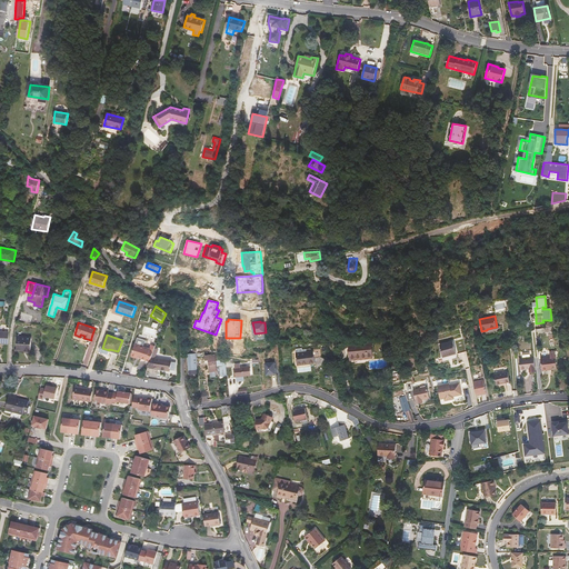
[(31,338),(20,337),(20,339),(17,339),(17,350),(21,350),(21,349),(29,349),(29,351),(30,351),(31,338)]
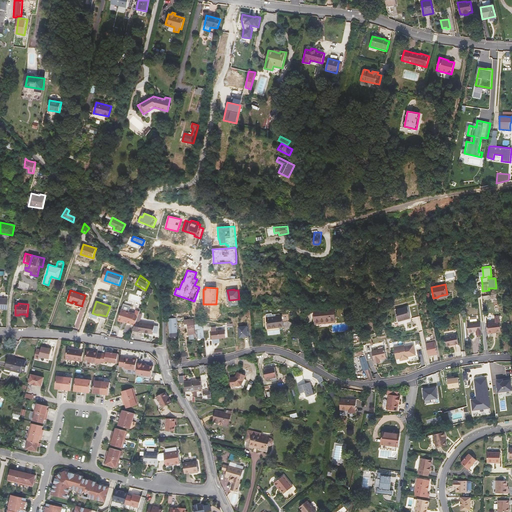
[(395,310),(398,321),(410,318),(418,316),(415,305),(407,307),(395,310)]
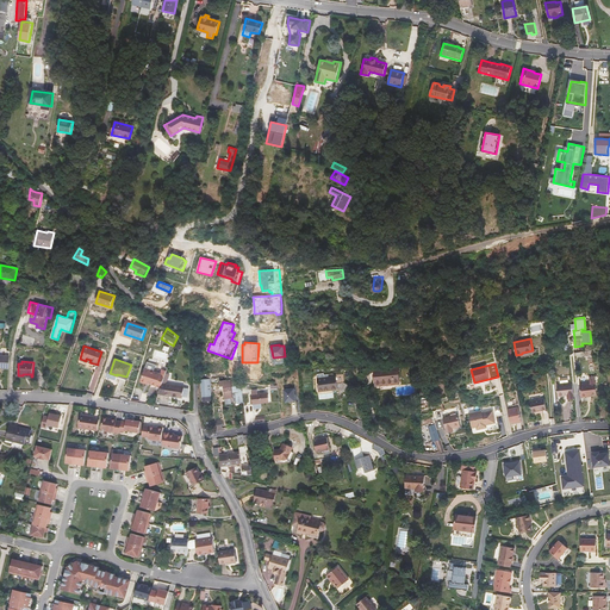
[(399,384),(398,366),(381,367),(375,368),(374,368),(375,386),(379,385),(399,384)]
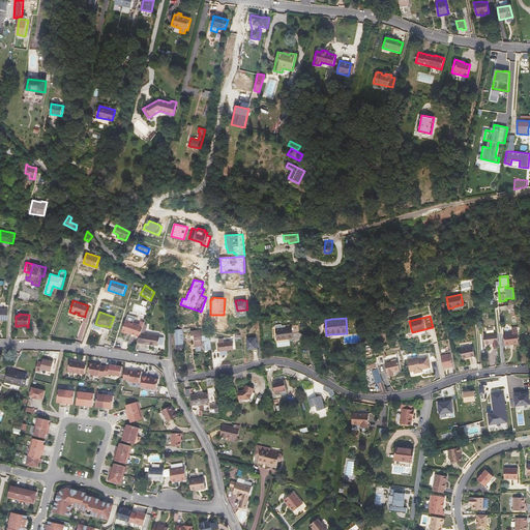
[(128,320),(127,320),(123,330),(124,331),(126,332),(127,331),(139,335),(138,336),(140,337),(141,332),(144,326),(140,325),(135,323),(128,320)]
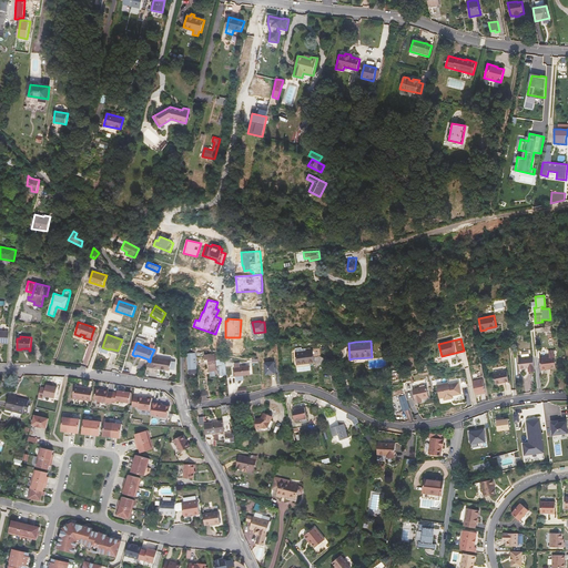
[(314,363),(313,357),(321,356),(320,350),(302,352),(295,353),(297,372),(311,371),(311,363),(314,363)]
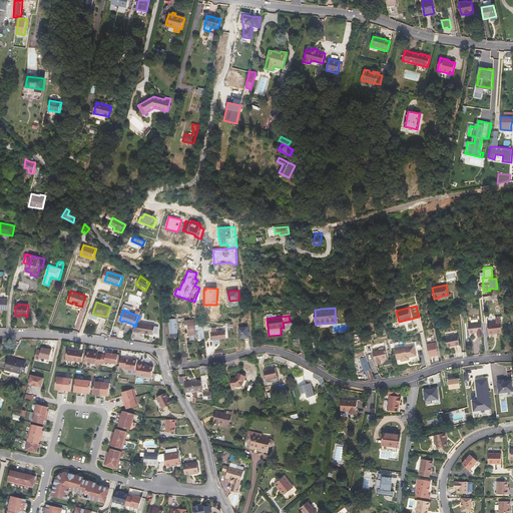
[(177,335),(176,319),(169,320),(170,335),(177,335)]
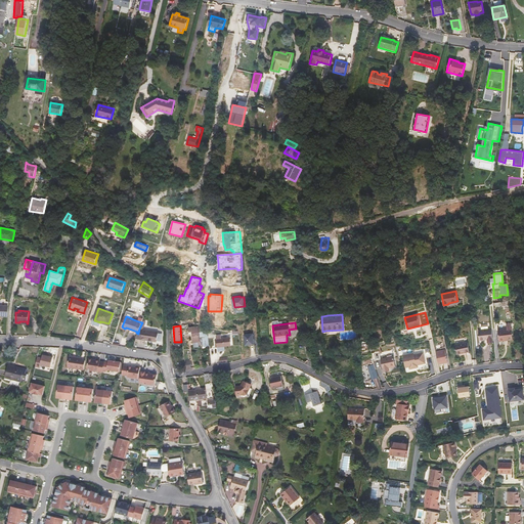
[(208,337),(207,330),(206,330),(206,329),(205,329),(205,328),(200,328),(201,338),(202,338),(204,347),(207,346),(210,346),(209,339),(208,337)]
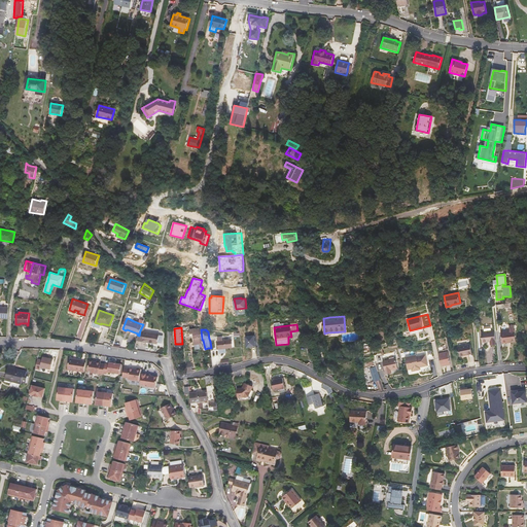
[(157,343),(159,335),(144,331),(140,330),(139,336),(137,341),(157,344),(157,343)]
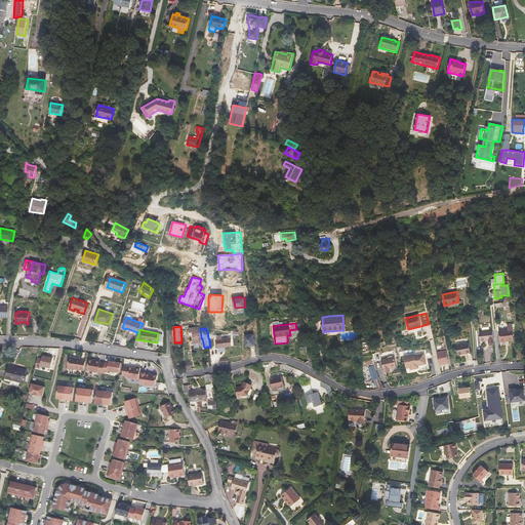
[(199,329),(189,330),(190,333),(193,333),(194,340),(195,340),(196,342),(200,342),(199,329)]
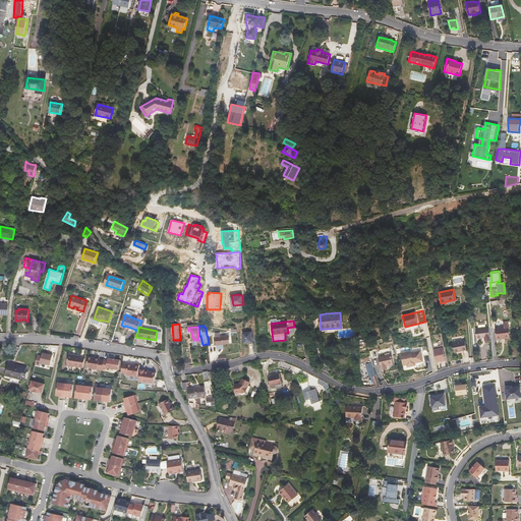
[(510,338),(509,327),(504,328),(496,329),(497,338),(505,337),(505,338),(510,338)]
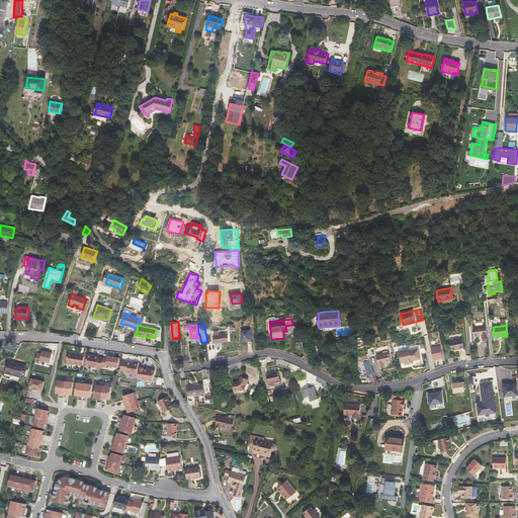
[(488,340),(486,326),(472,327),(473,336),(475,336),(475,341),(488,340)]
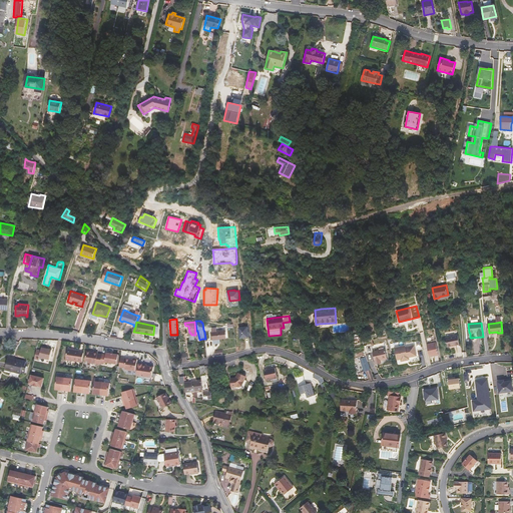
[(225,337),(224,329),(216,330),(216,327),(211,328),(213,338),(219,338),(225,337)]
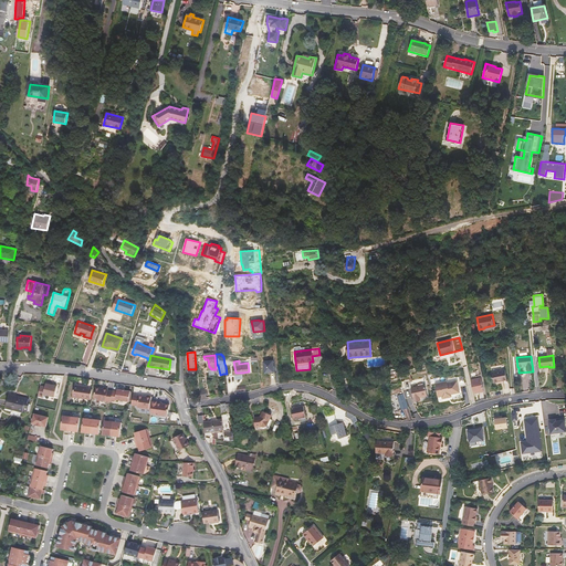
[(273,360),(264,362),(265,373),(275,371),(273,360)]
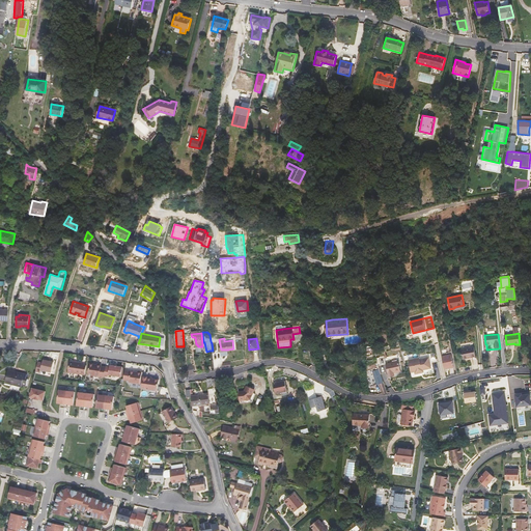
[(475,357),(474,346),(462,350),(463,359),(475,357)]
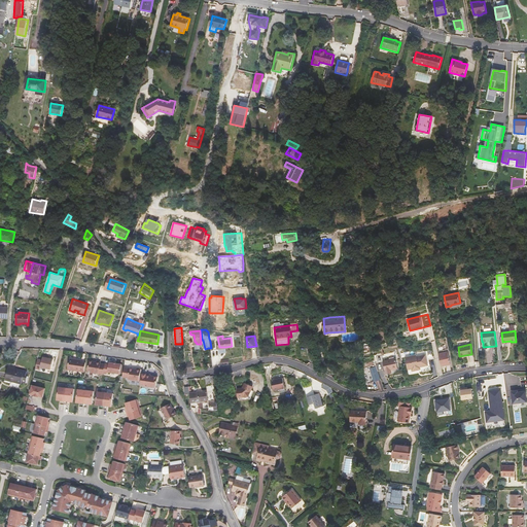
[(450,365),(448,353),(438,355),(442,367),(450,365)]
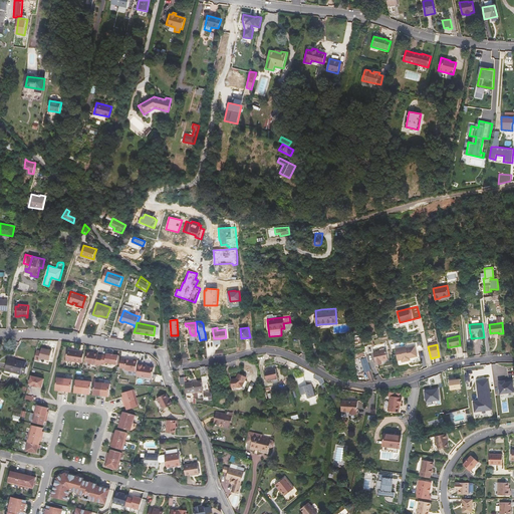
[(39,358),(50,361),(52,351),(49,350),(48,350),(48,348),(42,346),(41,352),(37,350),(35,360),(39,361),(39,358)]
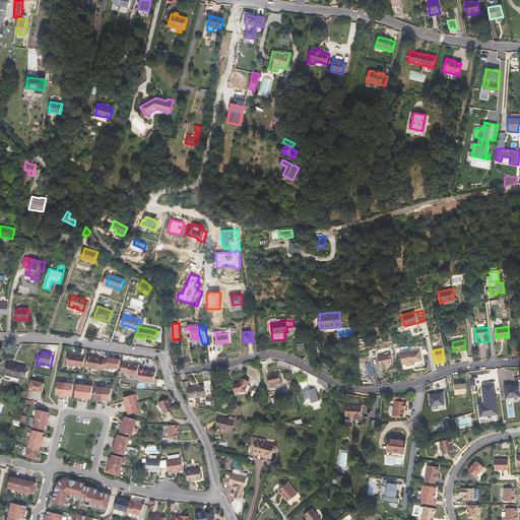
[(423,362),(420,350),(411,352),(410,351),(400,353),(402,366),(406,365),(407,367),(412,366),(412,364),(423,362)]
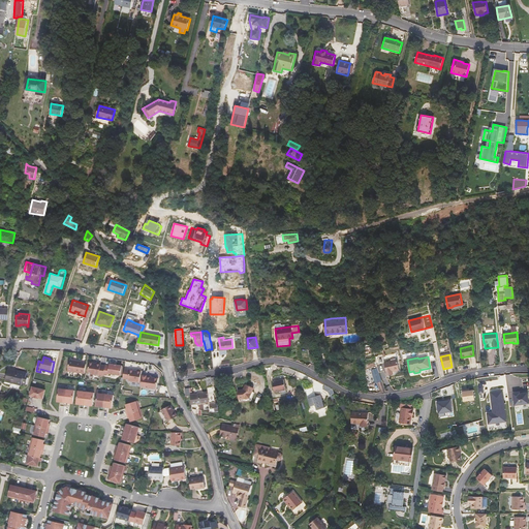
[(69,360),(67,370),(84,373),(86,364),(81,363),(81,361),(69,360)]
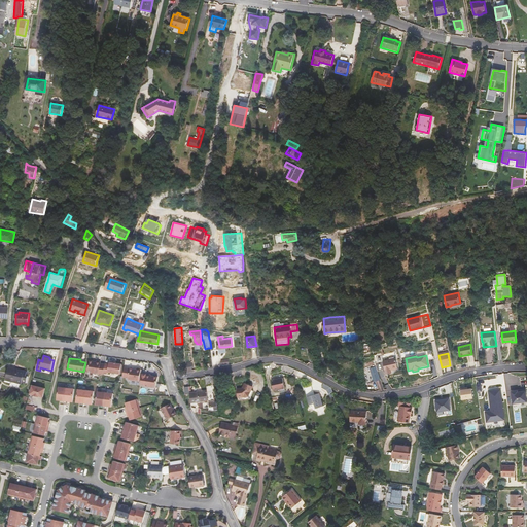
[(398,369),(396,358),(383,361),(385,371),(386,371),(386,372),(391,371),(391,370),(398,369)]
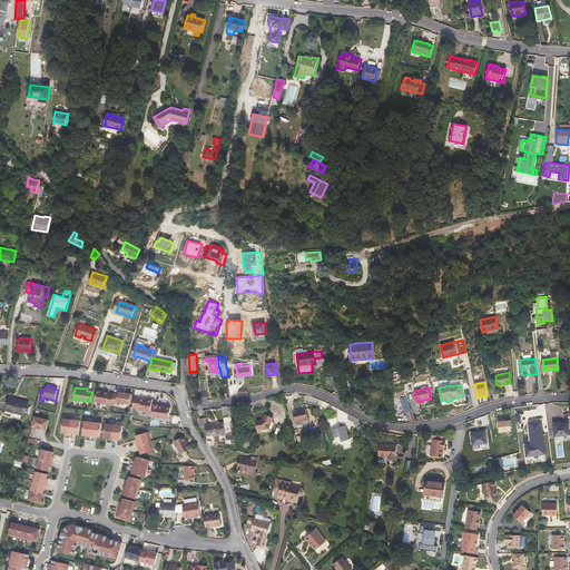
[(111,404),(111,403),(112,393),(108,392),(108,390),(104,389),(104,390),(96,389),(94,401),(111,404)]
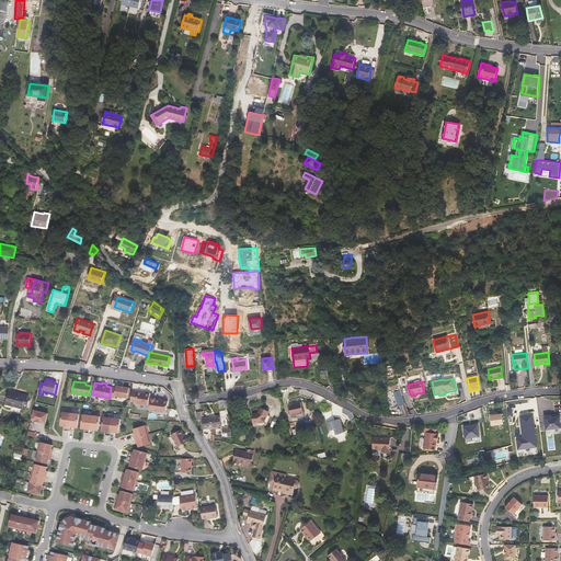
[(115,387),(111,387),(110,397),(113,398),(114,396),(126,398),(128,387),(115,385),(115,387)]
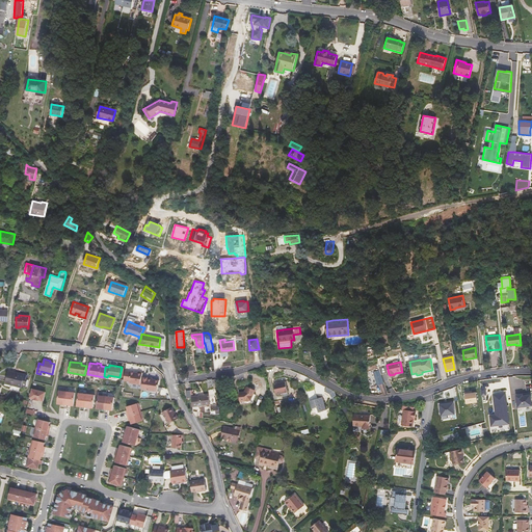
[(137,372),(125,370),(123,379),(129,380),(128,382),(139,384),(141,372),(137,371),(137,372)]
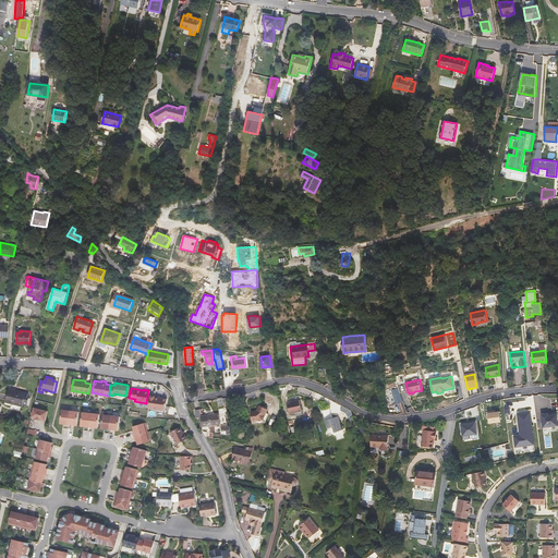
[(402,402),(398,388),(391,390),(397,404),(398,403),(402,402)]
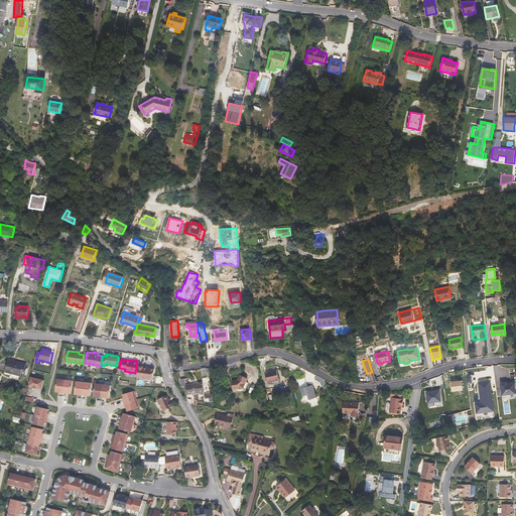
[(26,364),(23,363),(8,360),(5,372),(5,374),(10,375),(10,373),(20,376),(20,374),(25,375),(27,368),(25,368),(26,364)]
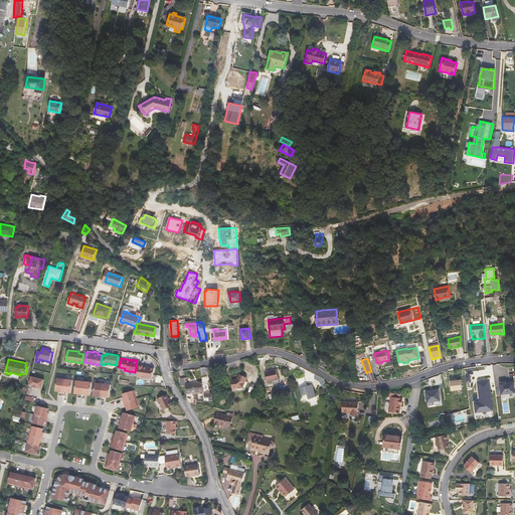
[(142,365),(140,377),(152,379),(153,368),(147,367),(147,366),(142,365)]
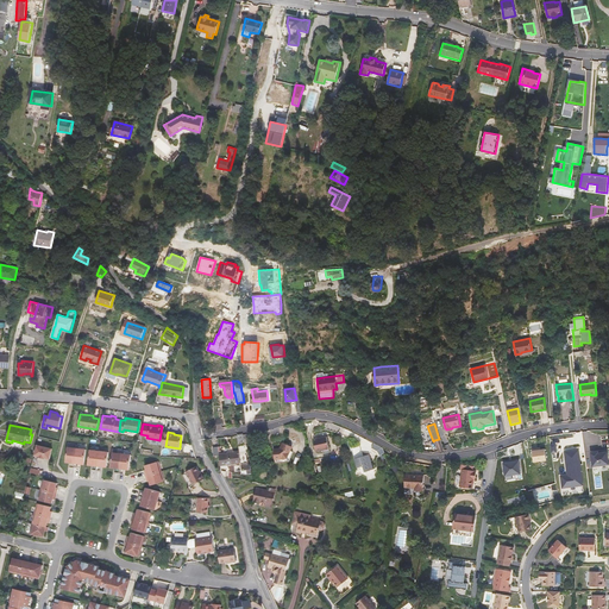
[(289,460),(295,447),(293,446),(295,440),(286,437),(280,449),(278,449),(278,451),(274,451),(275,462),(289,460)]
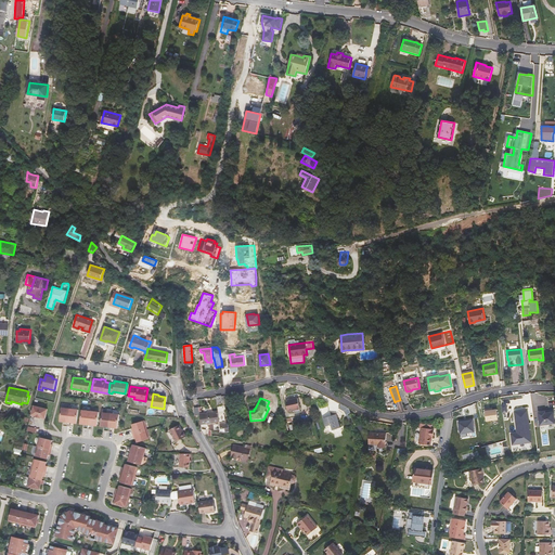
[(293,410),(294,411),(295,413),(300,411),(297,398),(285,400),(288,411),(293,410)]
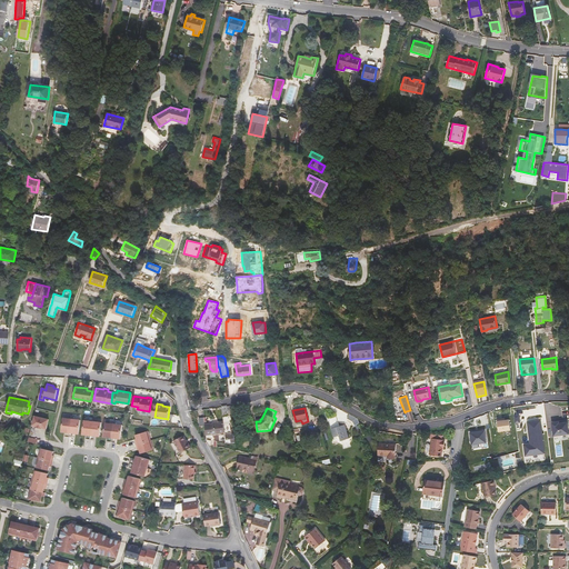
[(338,423),(335,412),(327,415),(333,433),(335,437),(340,436),(340,438),(348,436),(343,421),(338,423)]
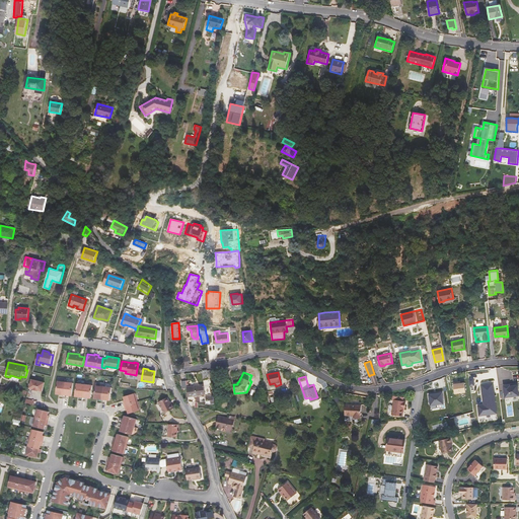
[(329,391),(326,381),(319,378),(318,377),(316,381),(321,384),(323,387),(325,392),(329,391)]
